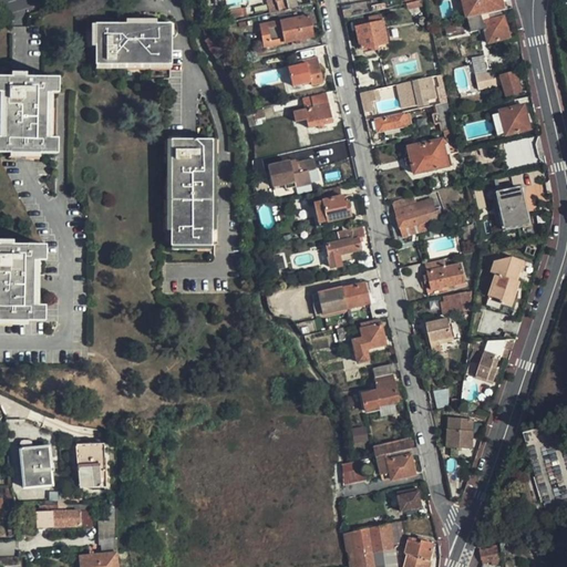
[(275,14),(287,11),(285,1),(288,0),(272,0),(274,1),(266,3),(268,16),(275,14)]
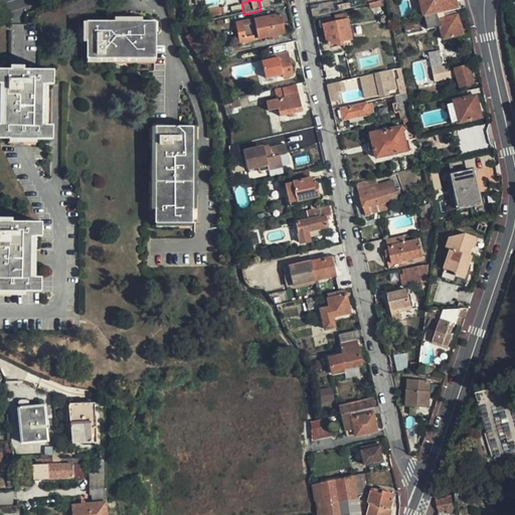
[(410,0),(415,19),(417,18),(423,17),(419,0),(410,0)]
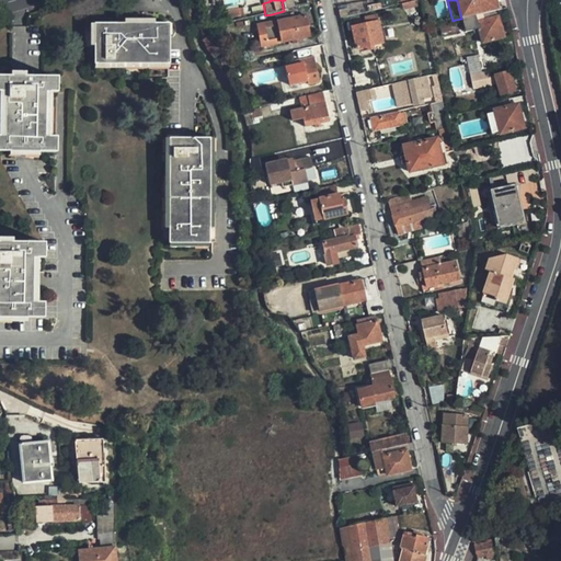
[(457,0),(461,19),(474,16),(481,14),(495,11),(497,11),(494,0),(457,0)]
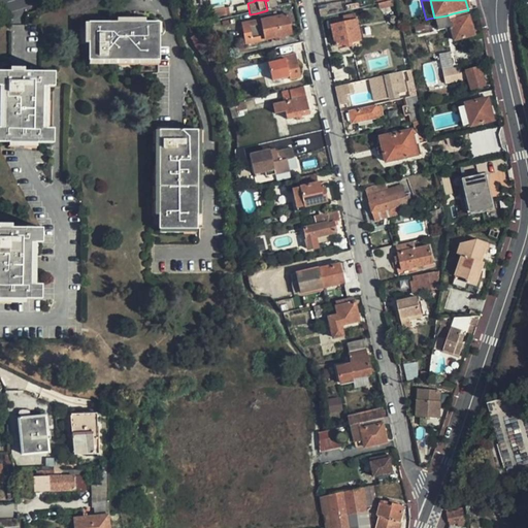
[(454,21),(468,17),(466,10),(453,13),(454,21)]
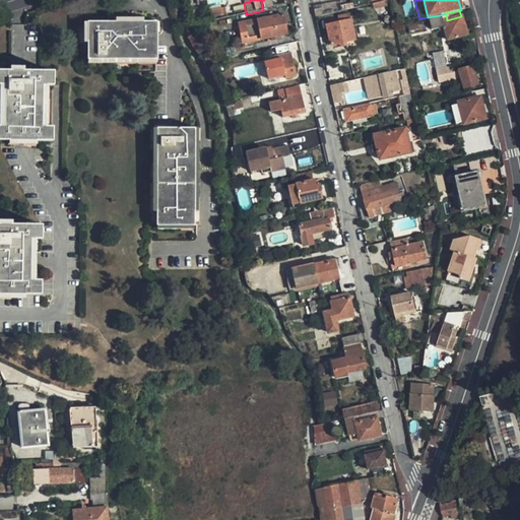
[(428,17),(430,28),(442,25),(442,22),(440,15),(428,17)]
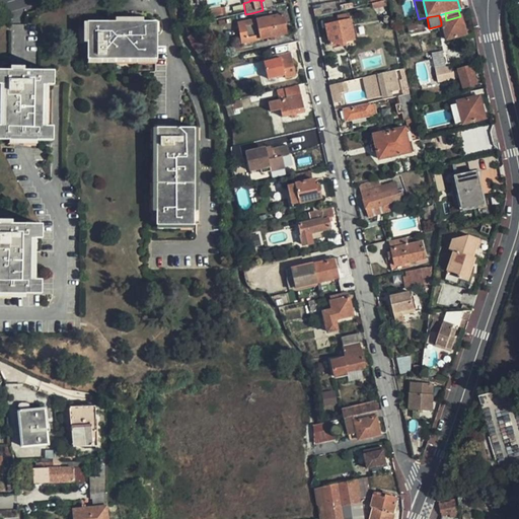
[(353,42),(349,21),(348,16),(337,18),(338,23),(334,24),(324,26),(329,47),(353,42)]
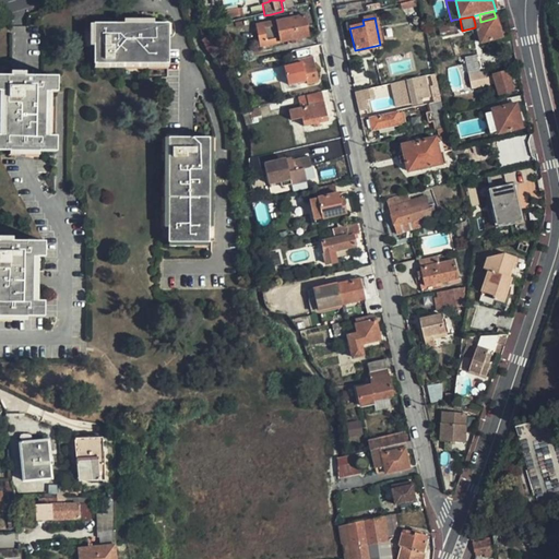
[(502,38),(496,18),(480,22),(475,24),(475,27),(479,45),(502,38)]
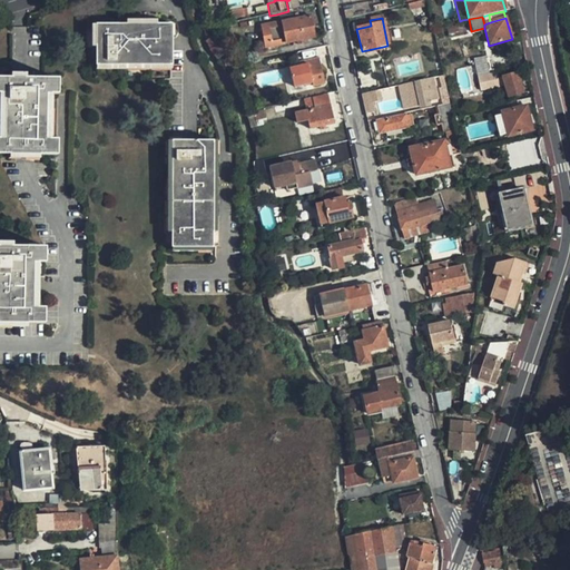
[(279,23),(284,47),(313,41),(310,19),(279,23)]
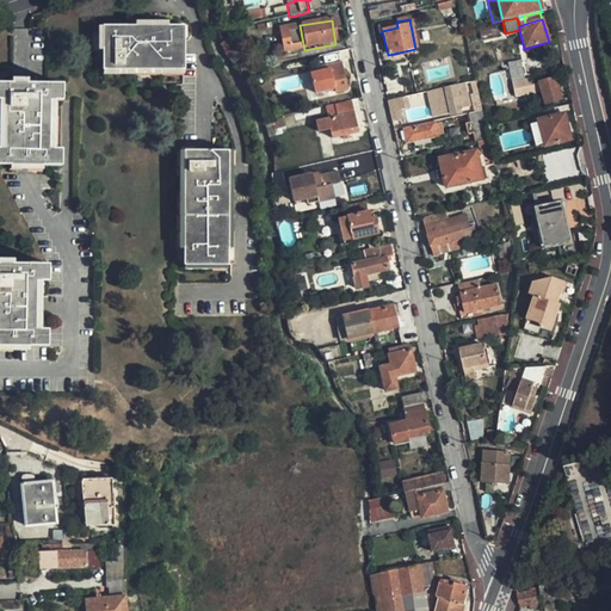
[(495,24),(495,22),(493,23),(476,26),(479,39),(499,36),(498,31),(497,31),(495,31),(494,31),(494,30),(493,29),(493,28),(493,26),(494,25),(495,24)]
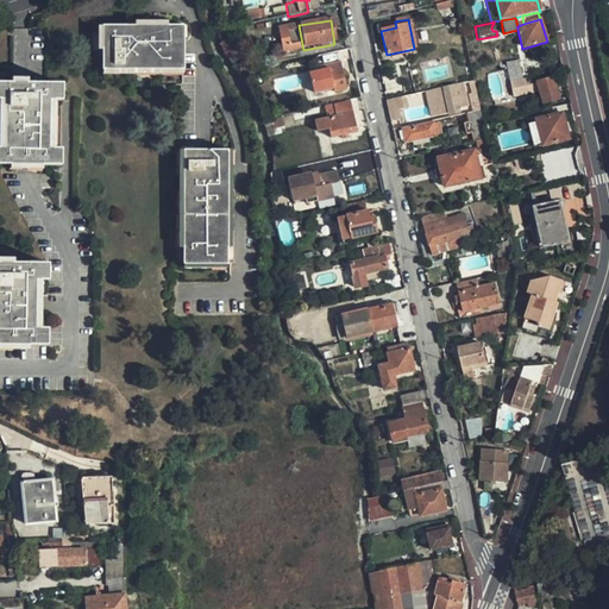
[(101,23),(101,69),(182,71),(183,24),(101,23)]
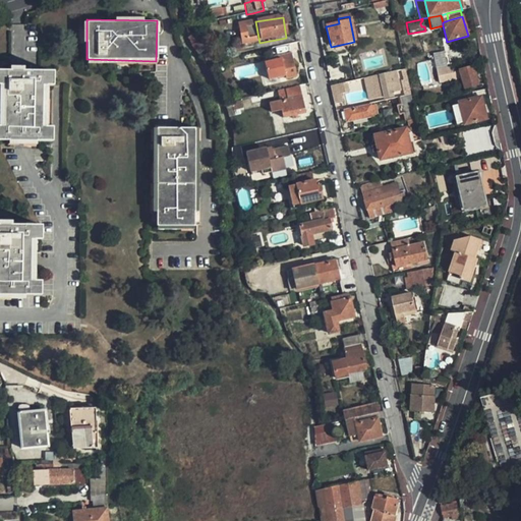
[(199,39),(194,34),(187,39),(198,56),(207,50),(198,40),(199,39)]
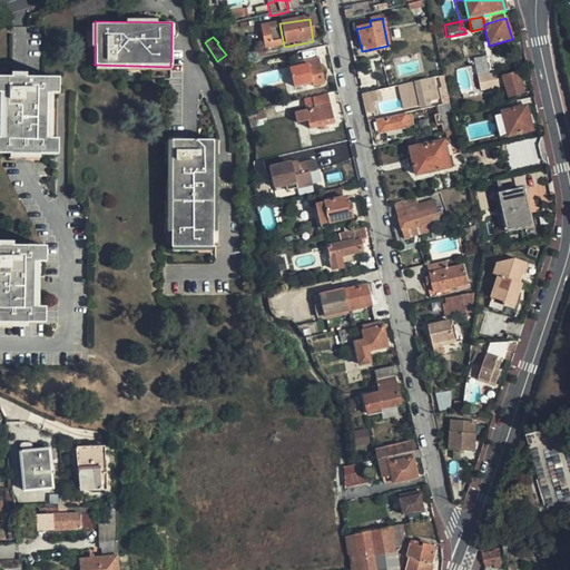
[(479,89),(493,88),(491,56),(475,57),(479,89)]
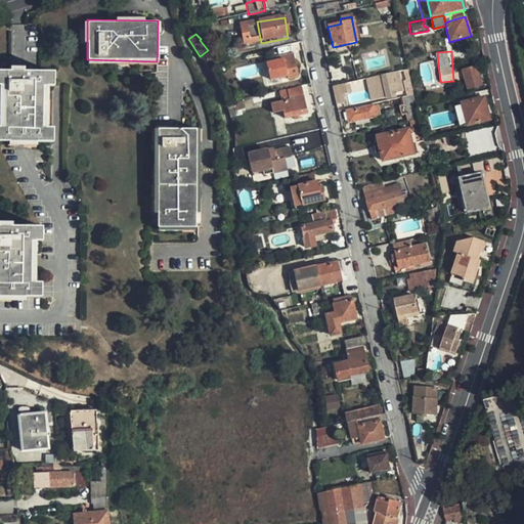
[(274,62),(264,64),(268,82),(286,78),(287,81),(297,79),(292,55),(280,57),(281,60),(274,62)]
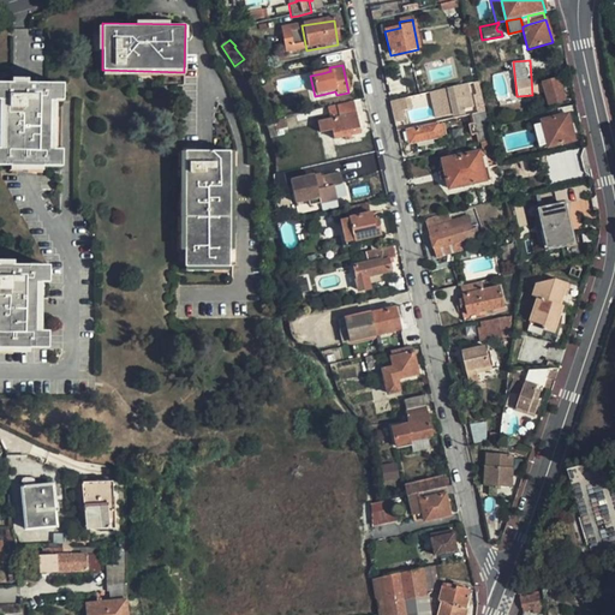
[(562,100),(557,78),(542,82),(547,103),(562,100)]
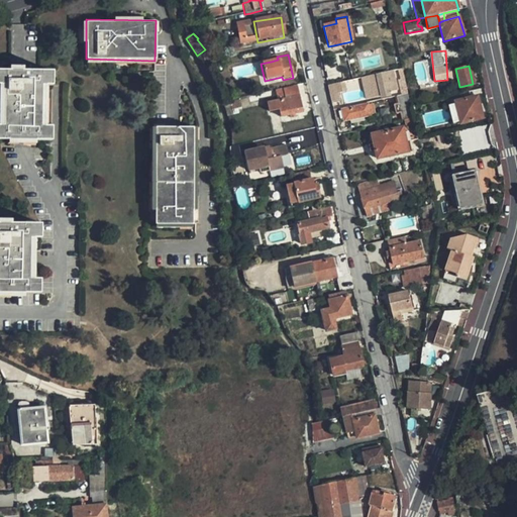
[(0,139),(50,140),(50,126),(45,126),(45,85),(52,85),(52,72),(0,70),(0,139)]
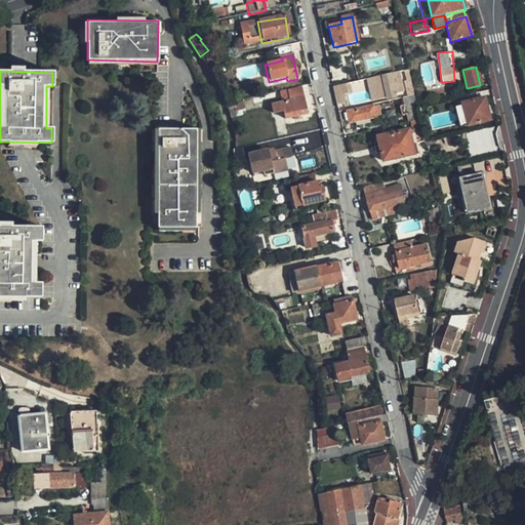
[(381,99),(388,98),(397,96),(396,94),(403,93),(400,78),(395,79),(392,79),(391,75),(382,77),(376,79),(381,99)]
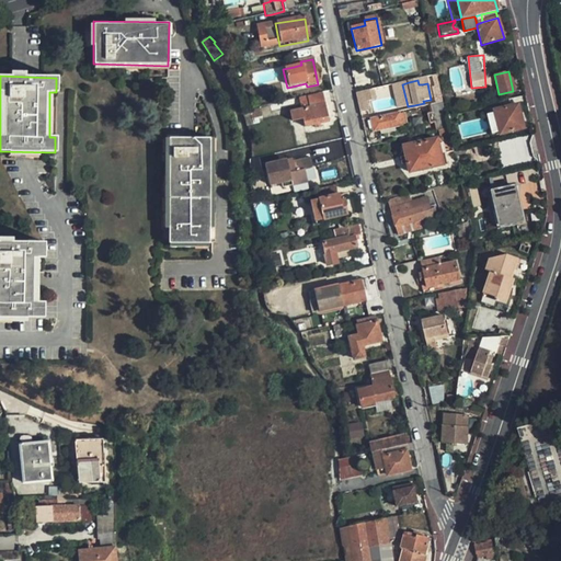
[(439,88),(431,90),(434,101),(432,102),(432,104),(443,102),(439,88)]
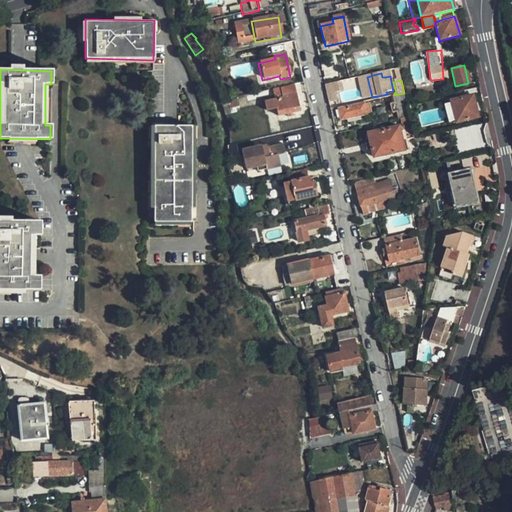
[(325,87),(326,95),(339,92),(337,84),(325,87)]
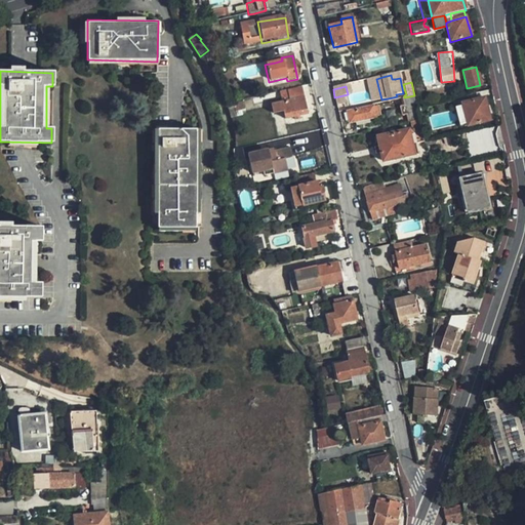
[(306,116),(303,98),(300,89),(285,92),(278,94),(280,104),(269,106),(271,115),(283,113),(284,120),(306,116)]
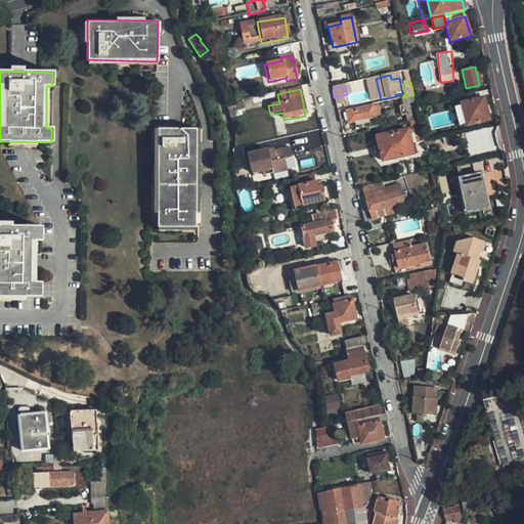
[(413,95),(403,97),(405,104),(399,106),(401,118),(407,117),(408,123),(419,121),(418,115),(416,105),(415,102),(413,95)]
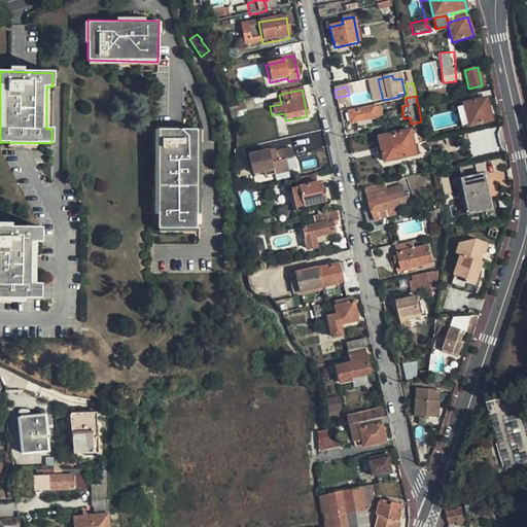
[(463,104),(469,127),(491,121),(486,99),(463,104)]
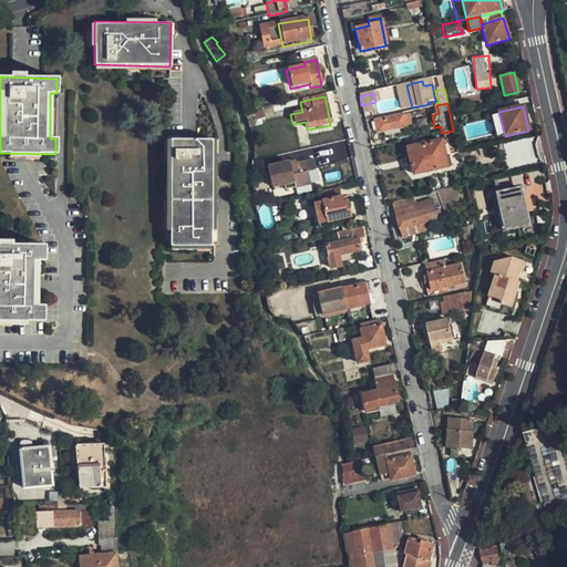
[(375,123),(378,133),(405,126),(403,116),(375,123)]
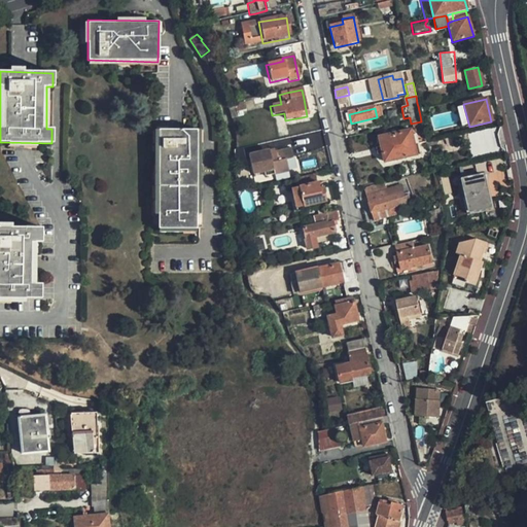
[(421,121),(411,124),(413,131),(410,132),(379,138),(385,163),(416,155),(415,151),(420,149),(419,143),(426,141),(421,121)]
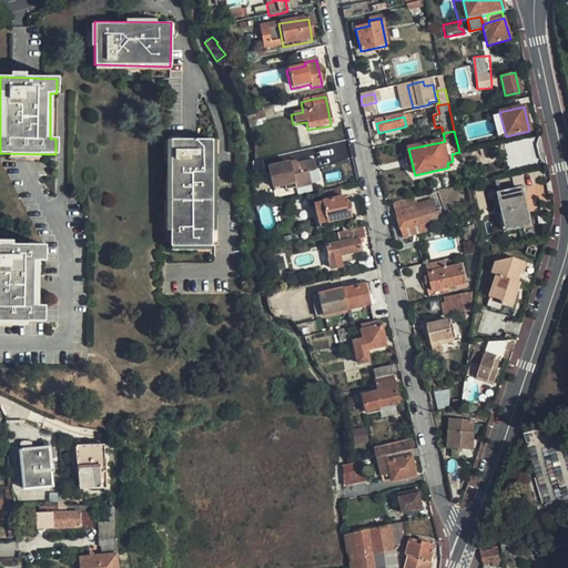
[(534,162),(531,140),(509,141),(511,164),(534,162)]
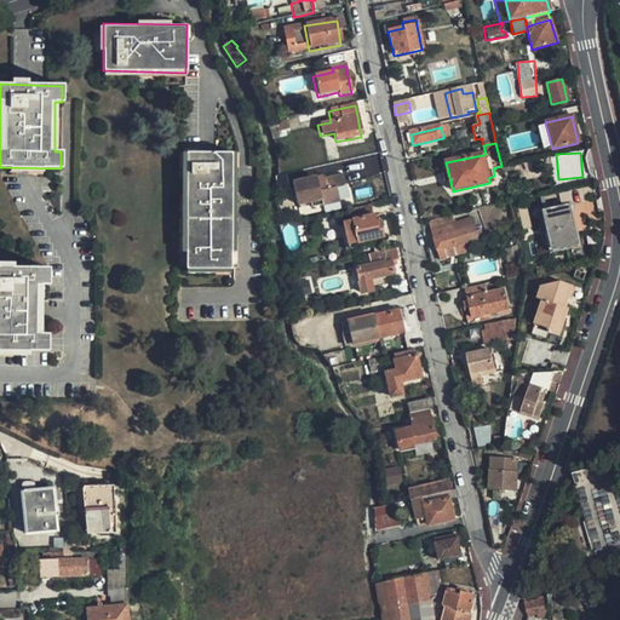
[(185,154),(184,269),(230,269),(231,154),(185,154)]
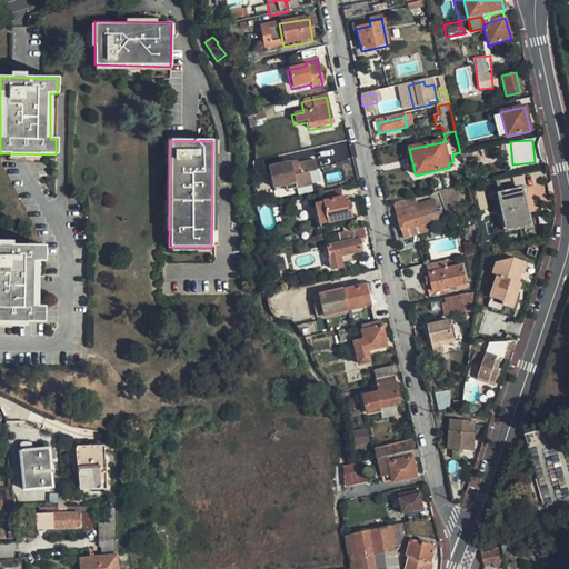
[(267,168),(271,188),(283,186),(285,191),(310,186),(307,173),(315,171),(313,160),(295,165),(297,172),(292,173),(289,162),(267,168)]
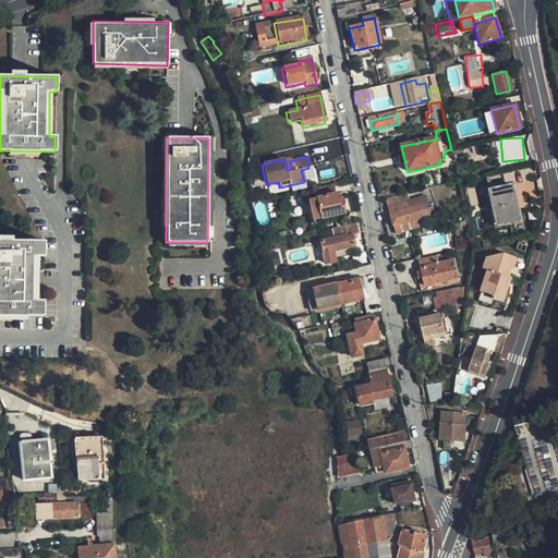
[(513,183),(488,190),(497,227),(521,220),(513,183)]
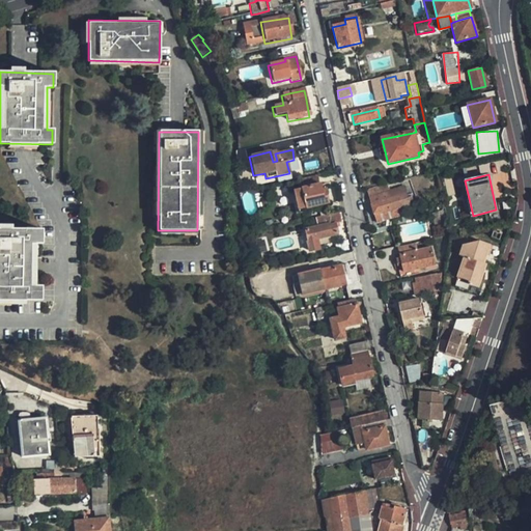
[(304,208),(328,203),(325,192),(320,193),(318,186),(316,186),(315,177),(301,182),(302,189),(300,190),(304,208)]
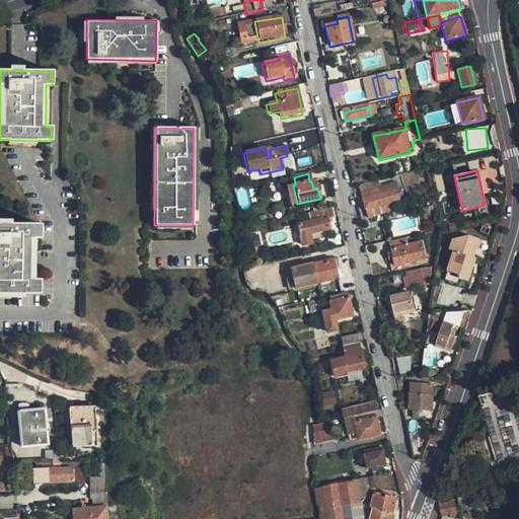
[(361,194),(366,211),(388,205),(399,201),(394,183),(380,188),(379,182),(359,189),(361,194)]
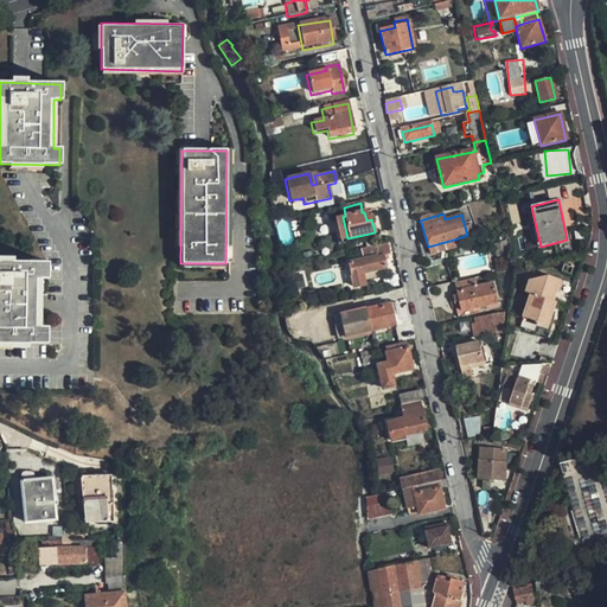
[(336,218),(340,241),(347,238),(343,217),(336,218)]
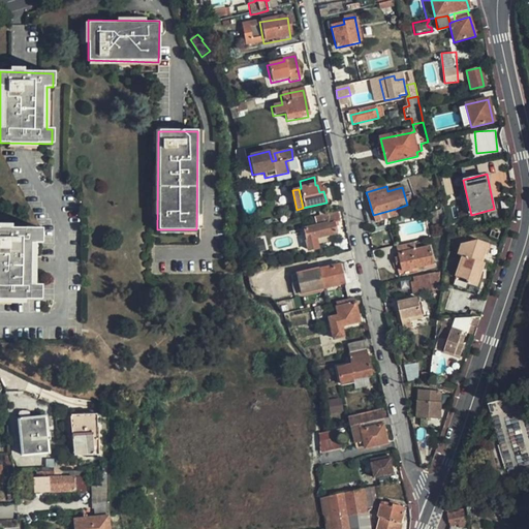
[(455,194),(443,196),(449,220),(464,217),(460,203),(457,203),(455,194)]
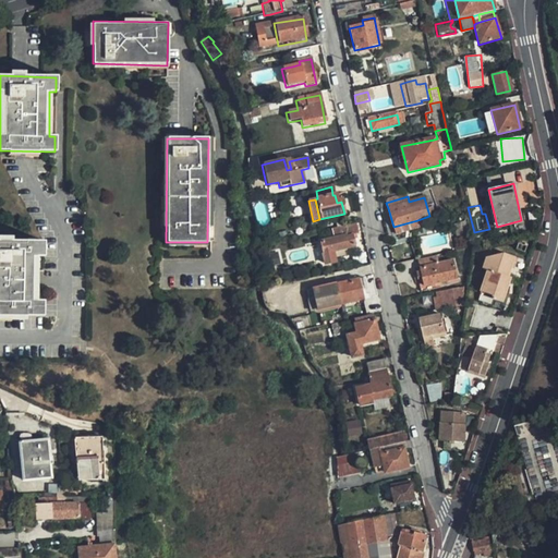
[(419,223),(417,220),(393,227),(395,231),(396,235),(420,228),(419,223)]
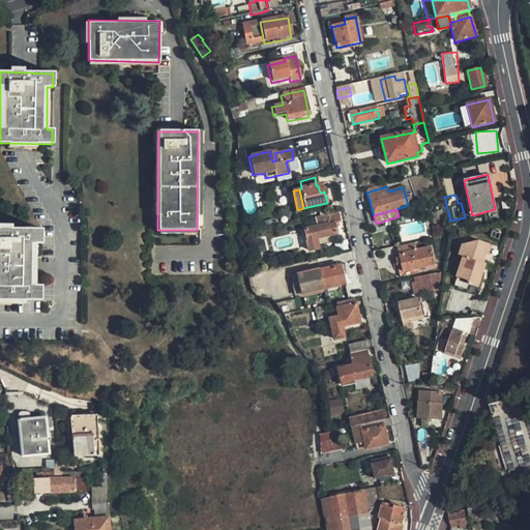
[(302,230),(307,252),(317,249),(315,239),(336,234),(331,213),(318,216),(320,226),(302,230)]
